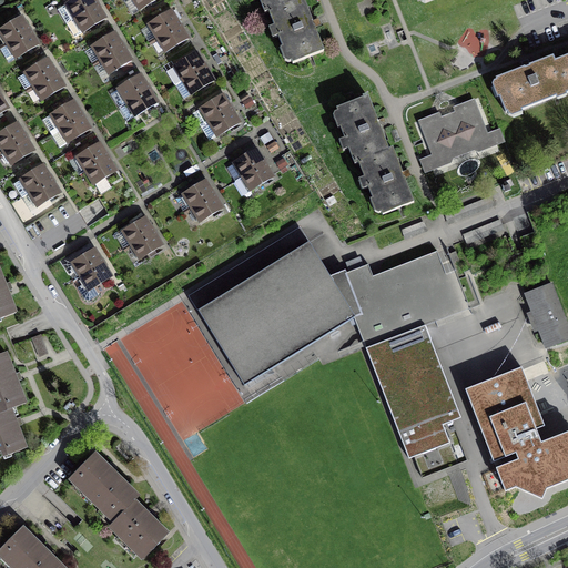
[(67,23),(98,4),(94,0),(73,0),(58,10),(67,23)]
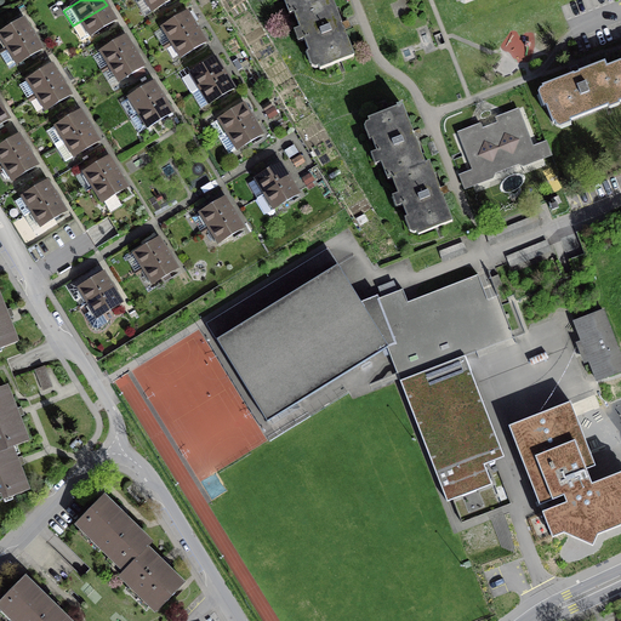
[(146,0),(153,11),(170,0),(146,0)]
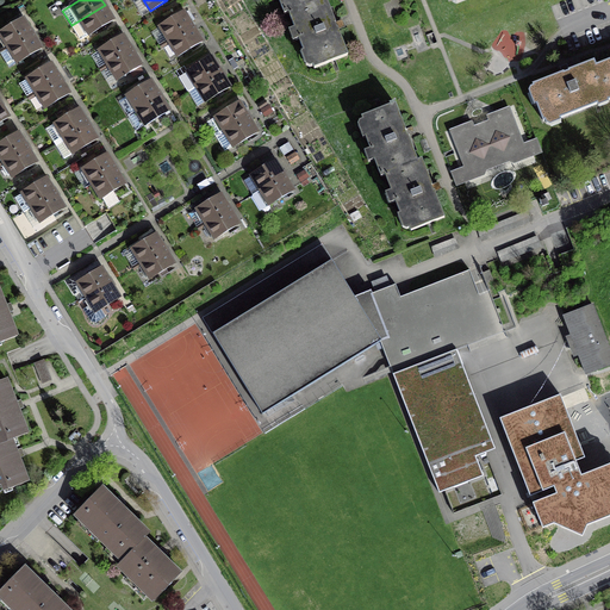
[(279,0),(285,14),(288,13),(288,12),(319,0),(279,0)]
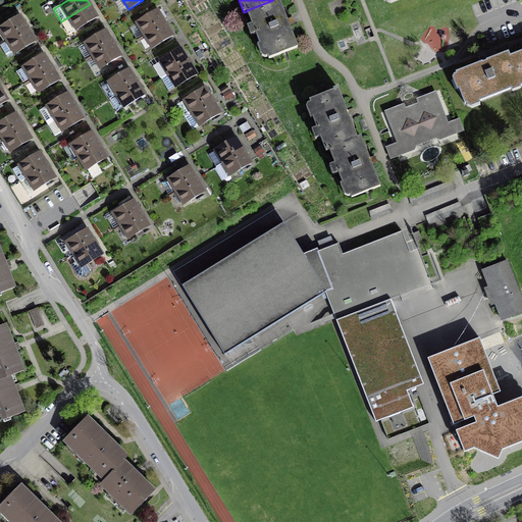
[(273,0),(247,10),(247,11),(260,45),(263,44),(269,58),(298,47),(279,0),(273,0)]
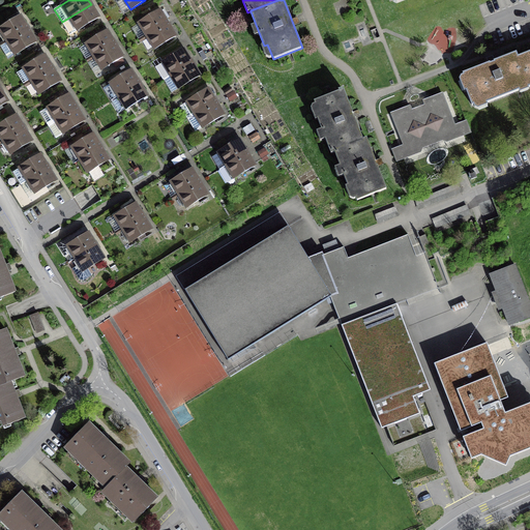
[(98,18),(91,4),(62,22),(70,35),(98,18)]
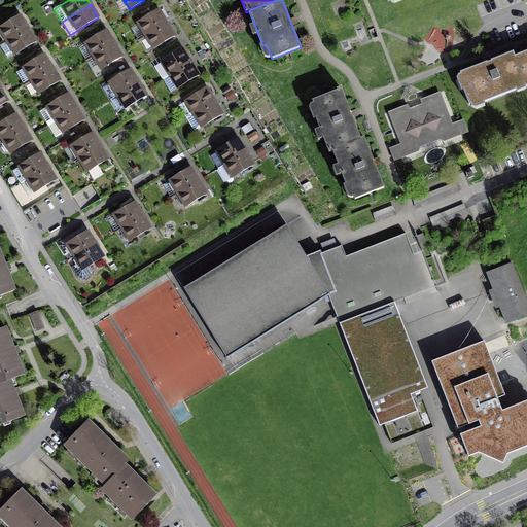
[(138,23),(146,36),(167,23),(159,10),(138,23)]
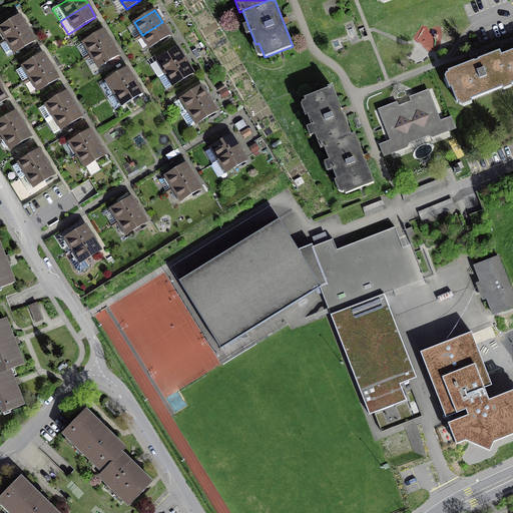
[(0,43),(0,44),(27,28),(20,15),(0,27),(0,28),(6,39),(0,42),(0,43)]
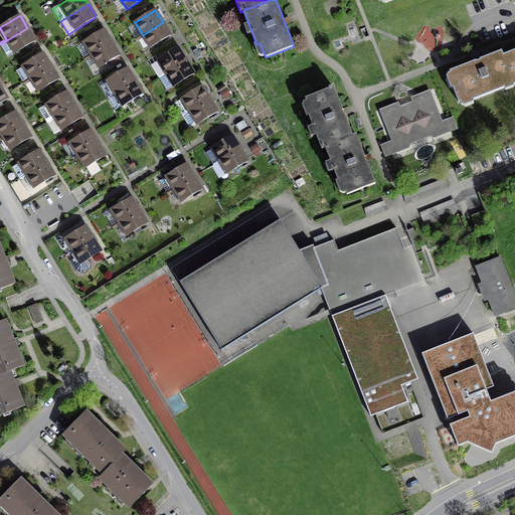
[(163,22),(143,35),(150,47),(171,35),(163,22)]
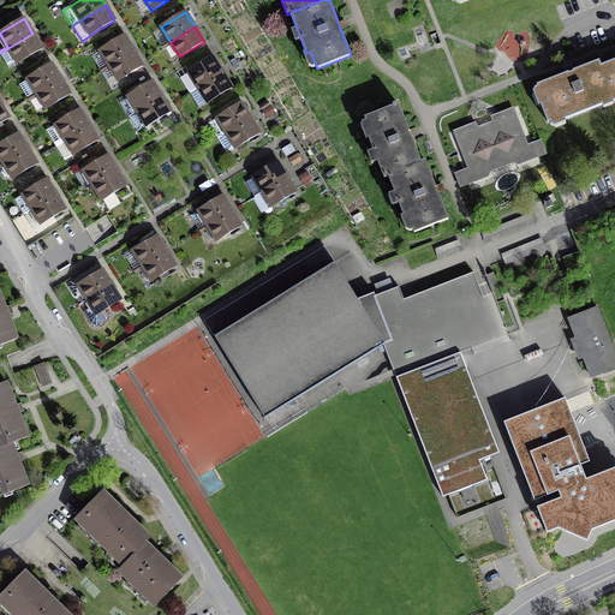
[(33,34),(0,53),(10,69),(42,48),(33,34)]
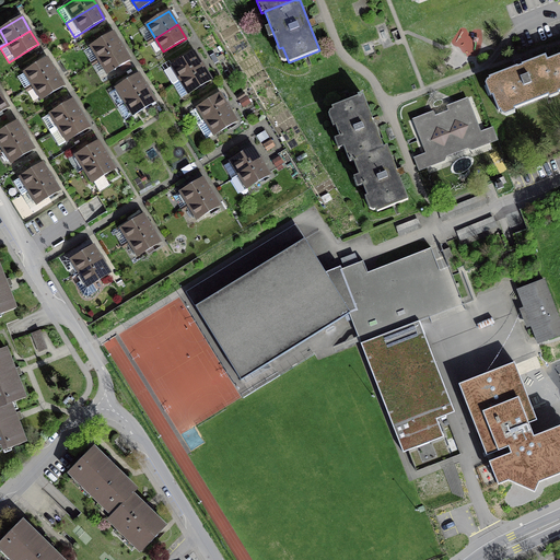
[(91,46),(100,59),(121,46),(113,33),(91,46)]
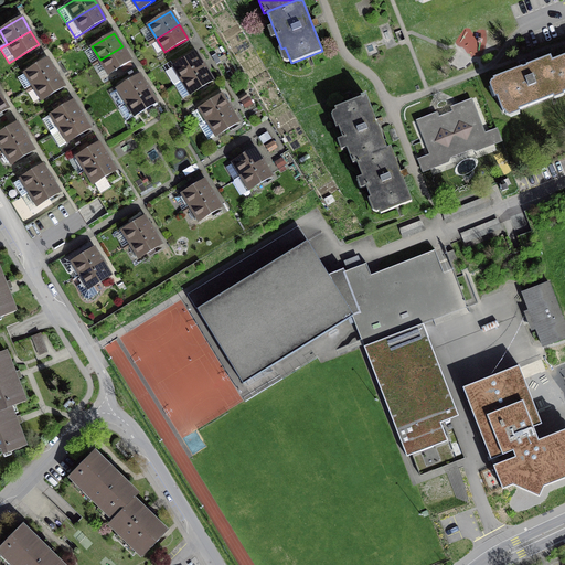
[(123,46),(100,60),(109,74),(131,61),(123,46)]
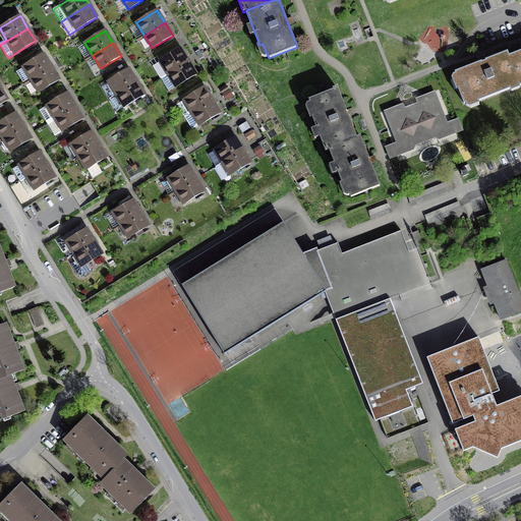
[(154,65),(161,78),(188,61),(180,49),(160,61),(154,65)]
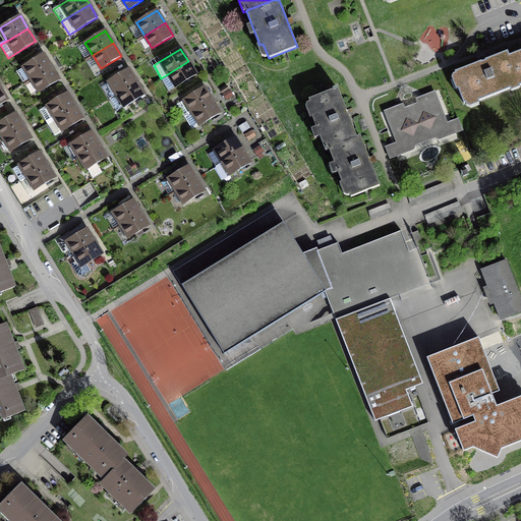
[(518,82),(519,85),(520,84),(520,52),(509,57),(518,82)]
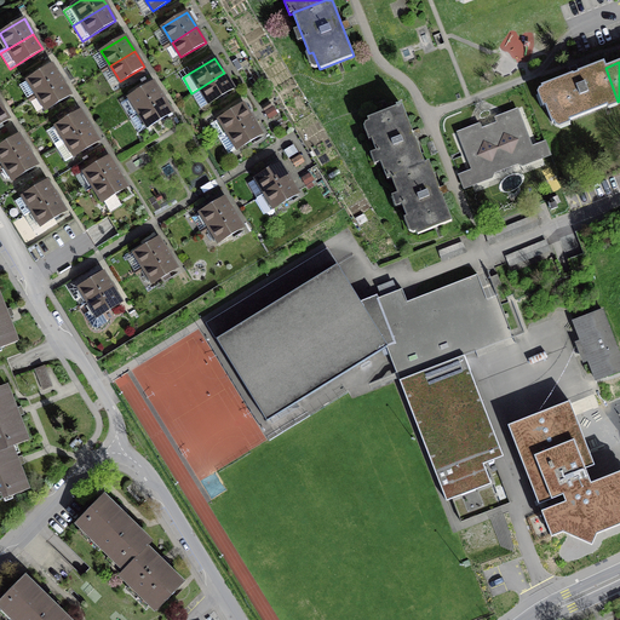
[(606,68),(603,63),(543,86),(546,98),(543,99),(552,122),(567,118),(569,120),(609,105),(607,102),(616,98),(606,68)]
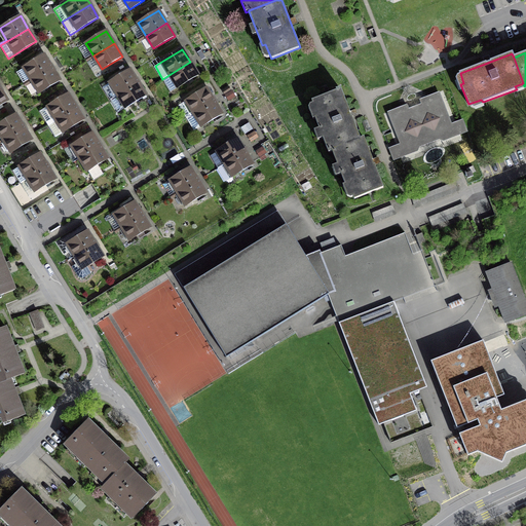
[(16,72),(25,84),(52,68),(44,54),(24,68),(16,72)]
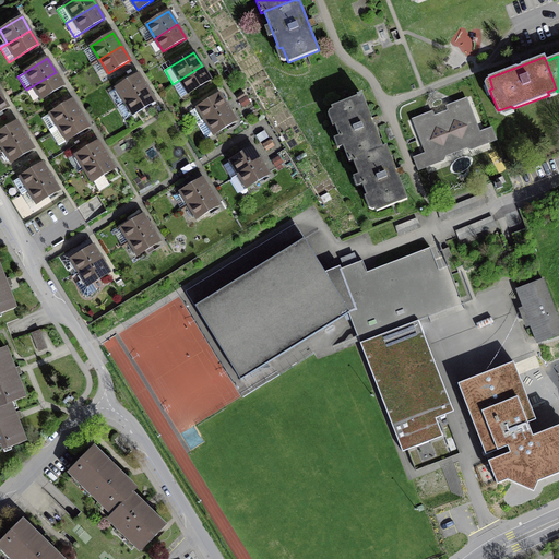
[(202,66),(173,84),(181,97),(189,93),(211,80),(202,66)]
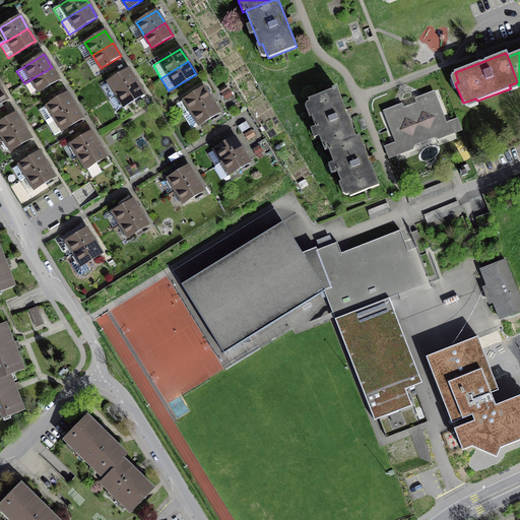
[(59,79),(52,67),(24,83),(25,85),(31,81),(39,92),(59,79)]
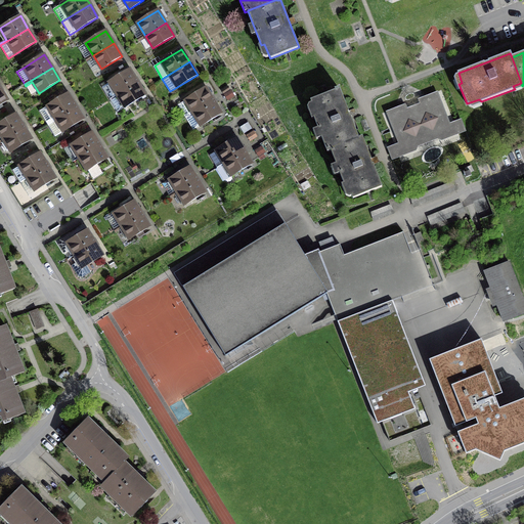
[(117,94),(137,82),(130,69),(108,82),(110,83),(102,87),(110,98),(117,94)]
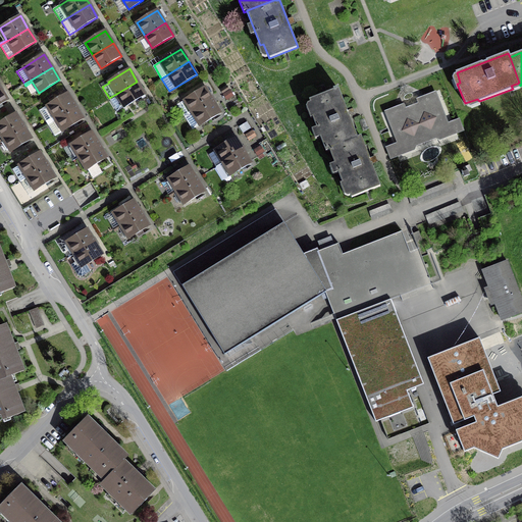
[(145,95),(137,82),(116,94),(124,107),(145,95)]
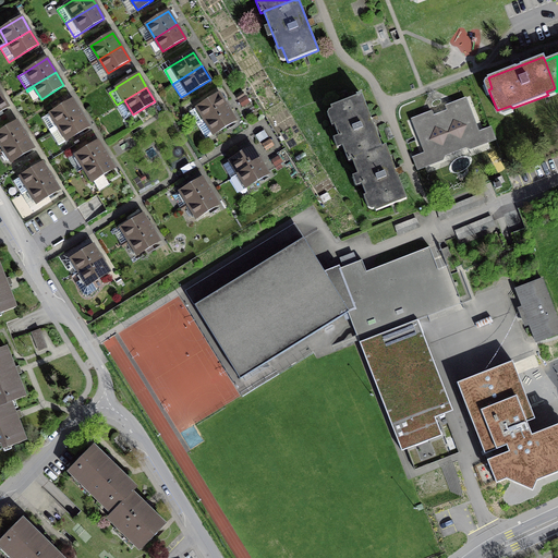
[(190,111),(197,125),(228,107),(219,94),(197,107),(190,111)]
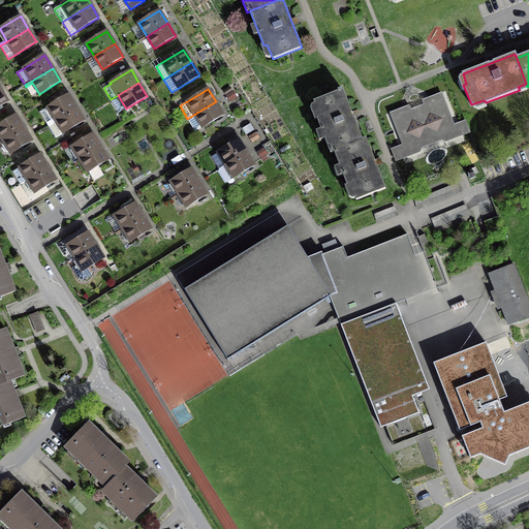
[(331,153),(334,152),(334,151),(363,139),(343,90),(314,101),(319,116),(316,117),(331,153)]
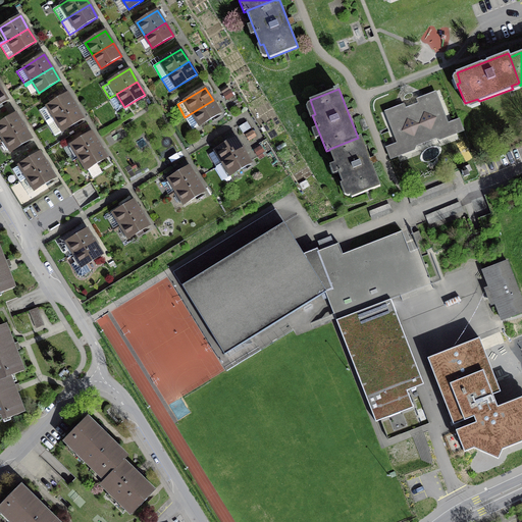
[(47,123),(75,106),(67,93),(40,110),(47,123)]
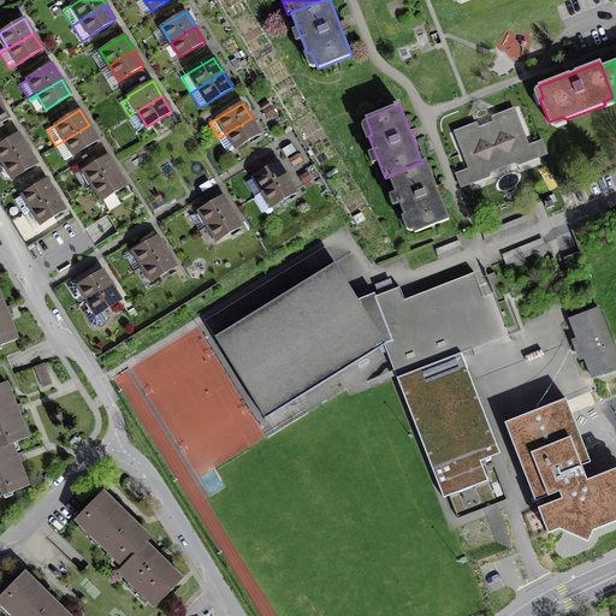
[(538,155),(533,143),(528,146),(516,113),(486,125),(503,167),(514,163),(520,165),(548,154),(546,152),(538,155)]
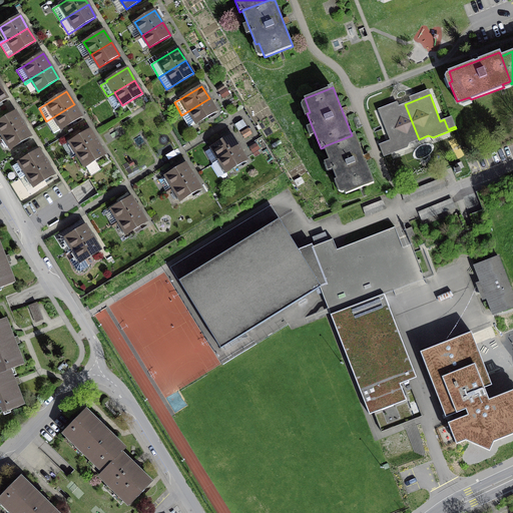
[(209,98),(181,115),(189,127),(196,122),(196,123),(216,111),(209,98)]
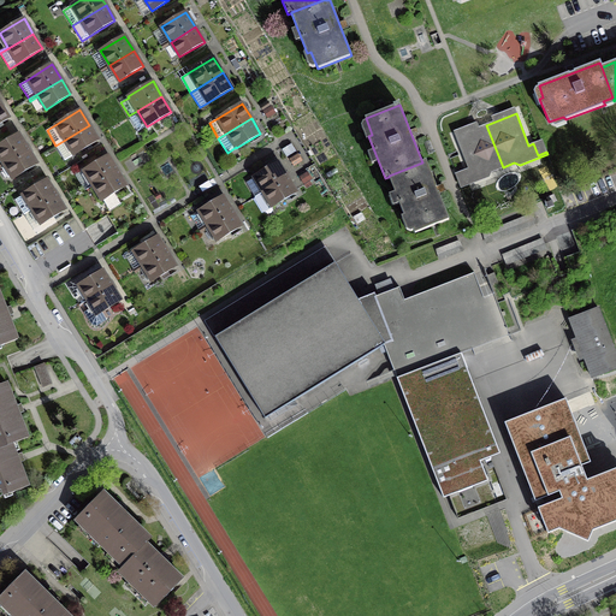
[(99,140),(89,125),(55,146),(65,160),(73,154),(75,155),(99,140)]
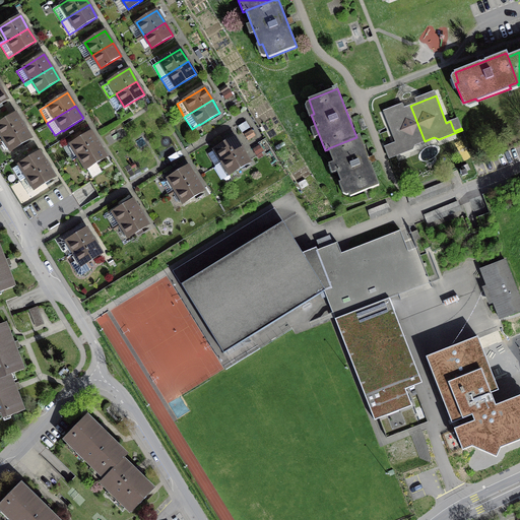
[(395,153),(389,156),(390,158),(413,149),(414,144),(425,141),(410,106),(385,116),(396,142),(392,144),(395,153)]
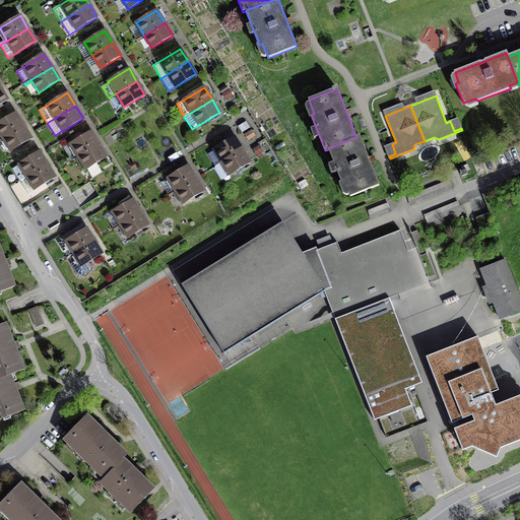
[(0,122),(0,133),(3,138),(23,125),(15,113),(0,122)]
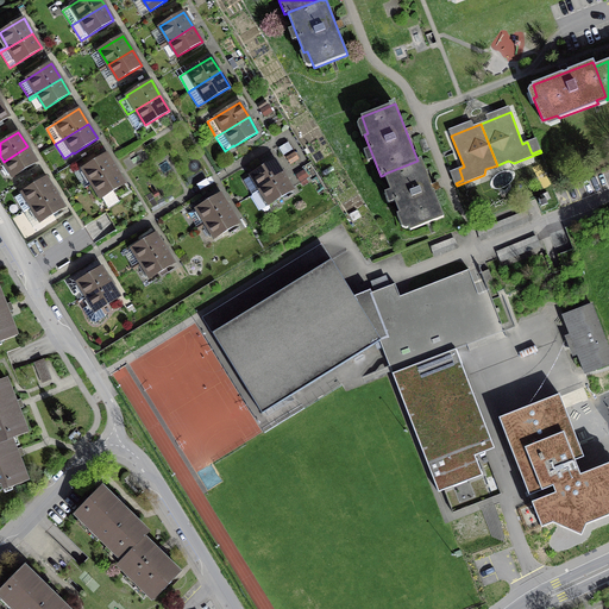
[(532,154),(540,150),(535,139),(527,142),(532,154)]
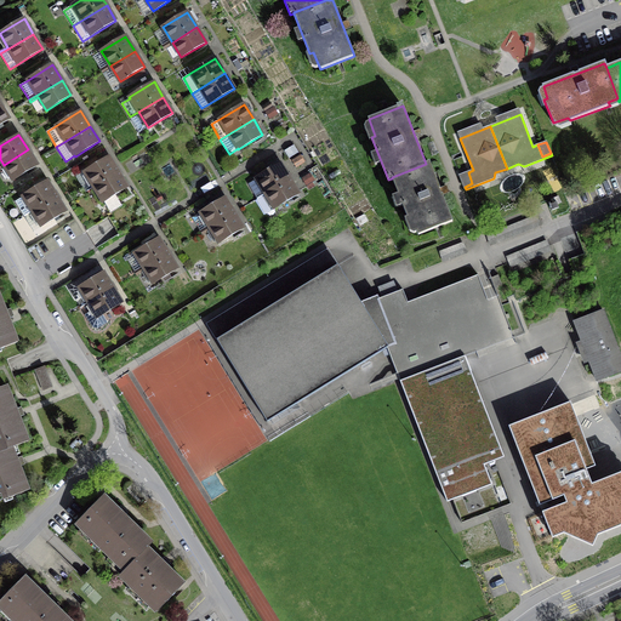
[(38,165),(28,149),(4,165),(13,180),(38,165)]
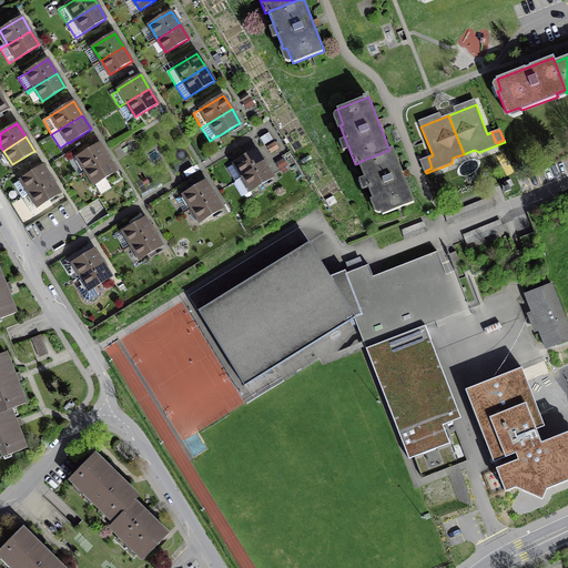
[(77,158),(85,171),(108,158),(100,143),(77,158)]
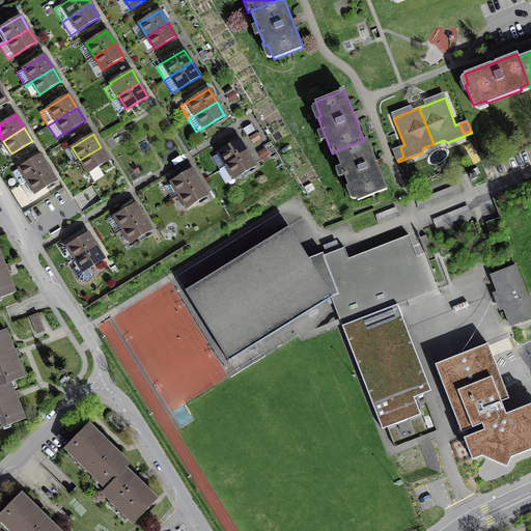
[(212,158),(220,169),(248,152),(240,139),(219,152),(212,158)]
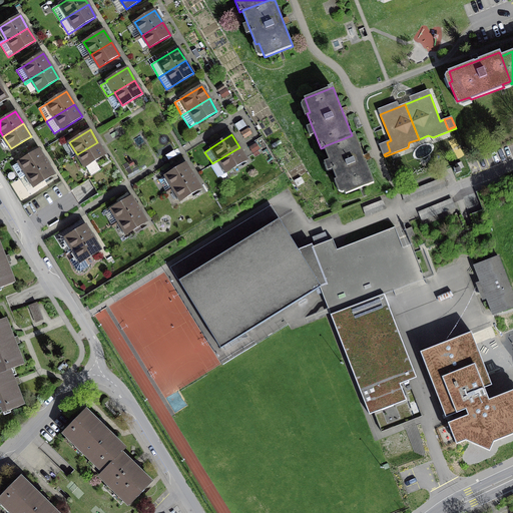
[(355,134),(352,135),(324,146),(324,147),(337,180),(340,179),(346,193),(374,182),(355,134)]
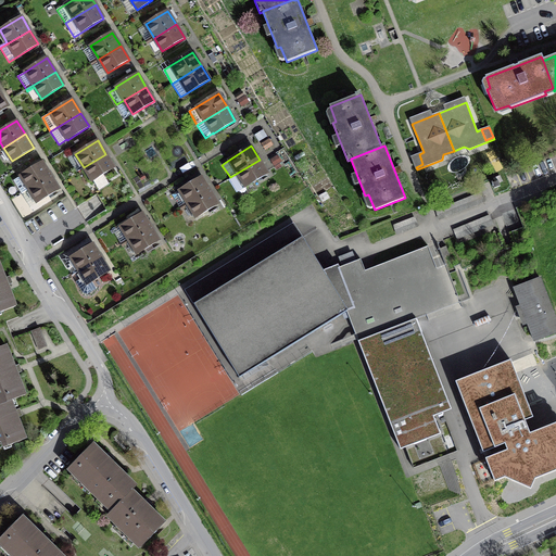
[(114,167),(105,154),(84,167),(92,181),(114,167)]
